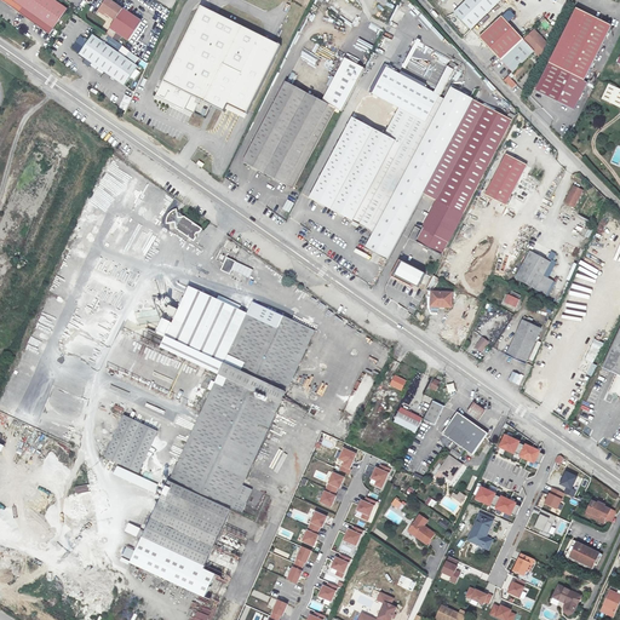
[(1,0),(49,33),(67,9),(53,0),(1,0)]
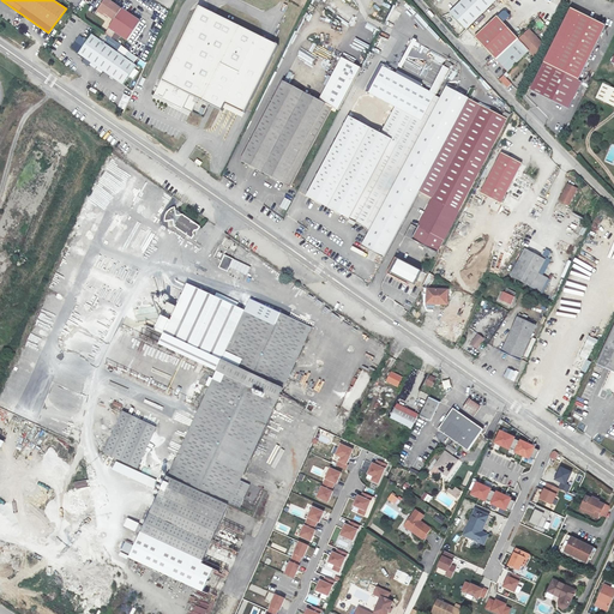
[(142,22),(110,0),(106,0),(97,12),(103,17),(107,14),(115,20),(108,29),(127,43),(142,22)]
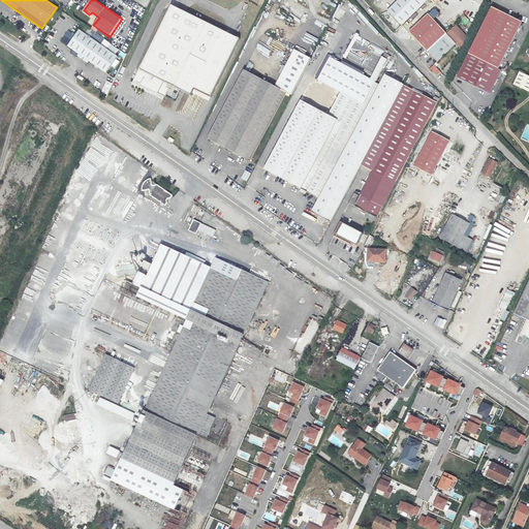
[(397,0),(386,10),(401,25),(425,0),(397,0)]
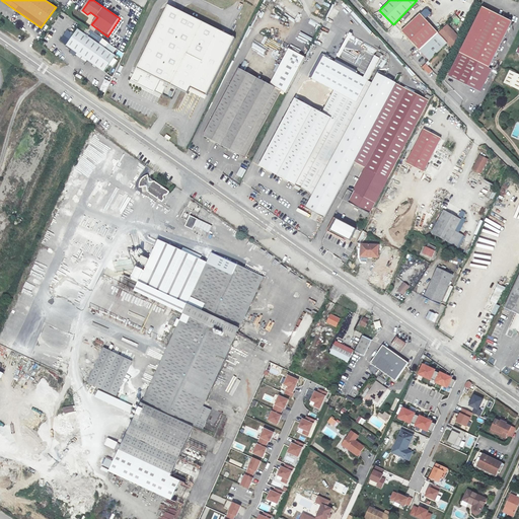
[(205,102),(236,39),(169,5),(131,81),(169,100),(174,87),(205,102)]
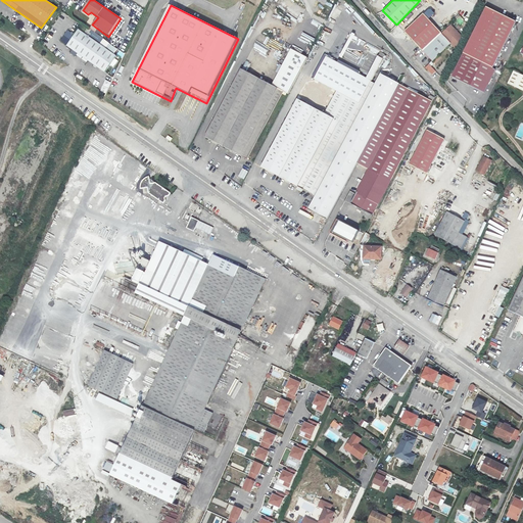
[(516,21),(486,6),(464,52),(492,66),(516,21)]
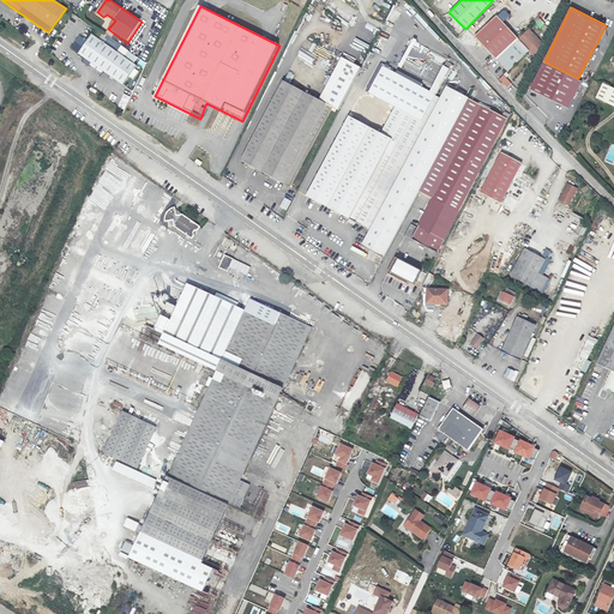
[(498,17),(503,22),(510,16),(504,10),(498,17)]
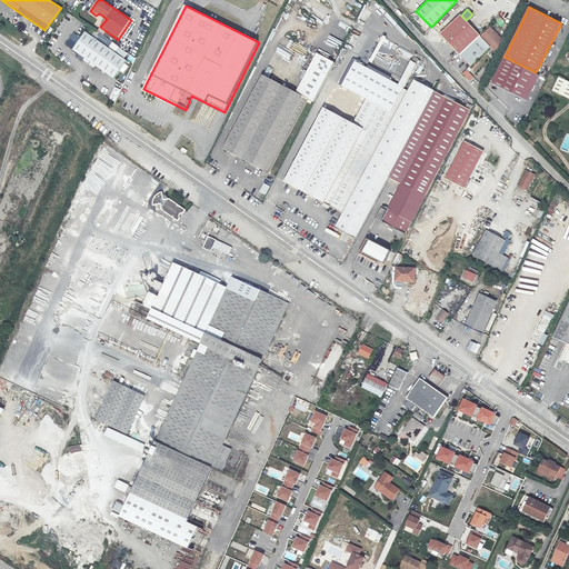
[(470,66),(490,48),(496,53),(503,40),(490,27),(480,36),(466,20),(461,16),(460,15),(440,33),(470,66)]
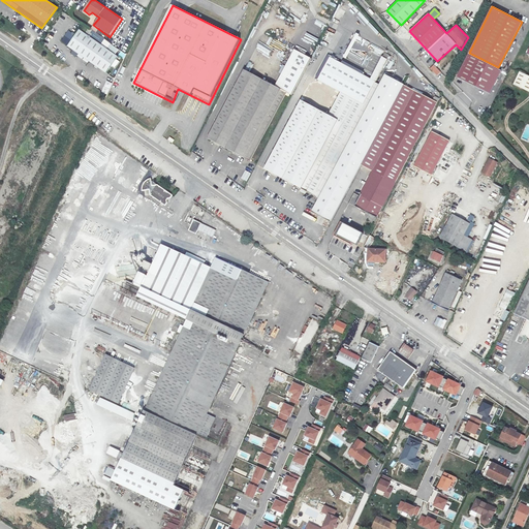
[(471,17),(467,20),(465,18),(462,21),(467,26),(473,20),(471,17)]
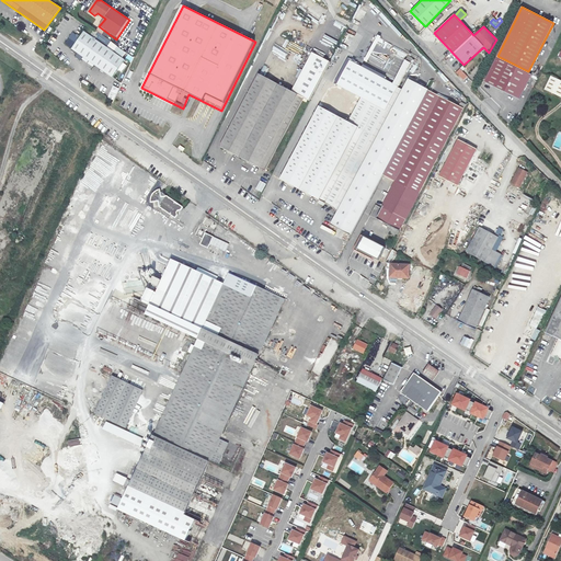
[(333,41),(339,29),(327,23),(321,35),(333,41)]
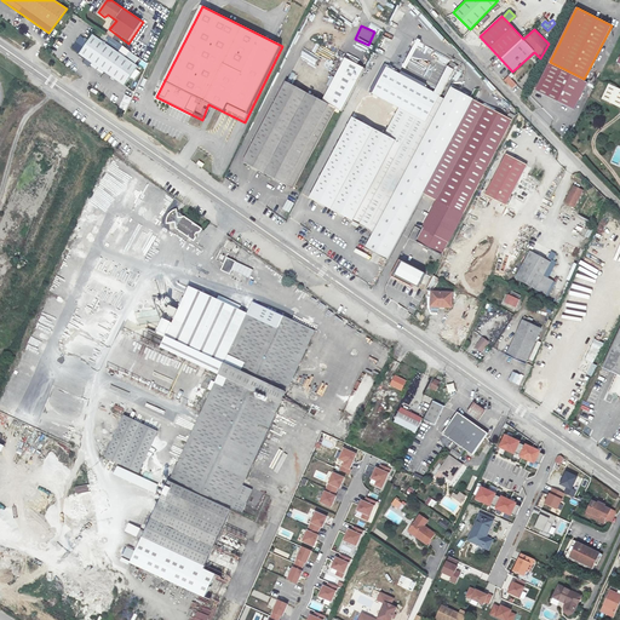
[(80,55),(125,86),(139,68),(95,35),(80,55)]
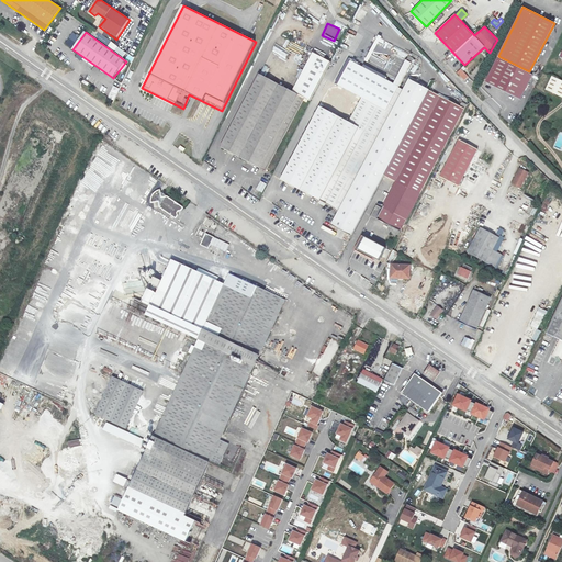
[(304,100),(310,103),(330,64),(314,55),(293,94),(260,77),(221,149),(266,173),(304,100)]
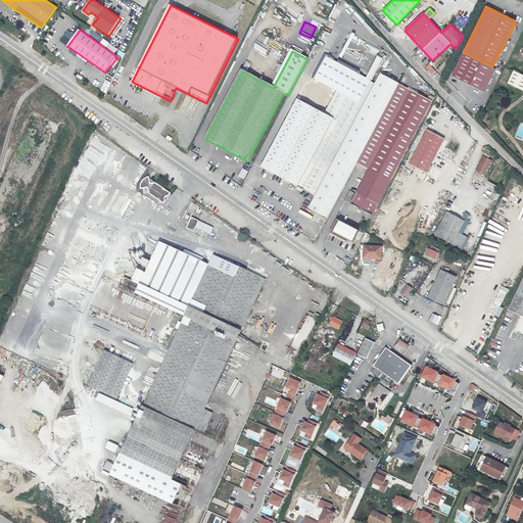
[(311,194),(314,197),(374,84),(371,81),(385,55),(380,52),(367,78),(328,56),(315,80),(306,76),(294,99),(288,96),(253,163),(303,191),(303,190),(311,194)]
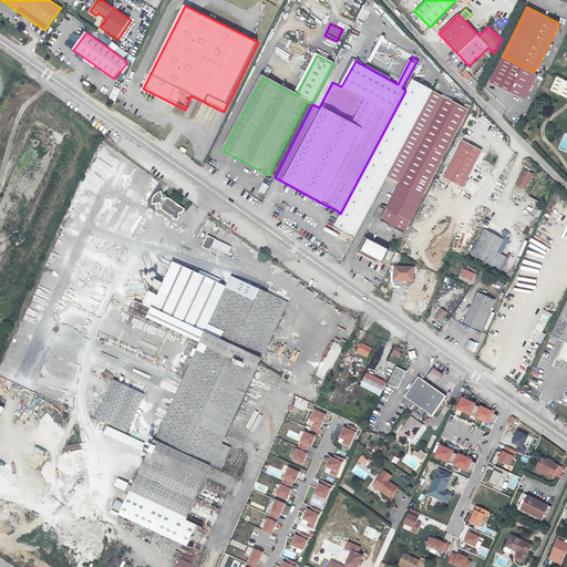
[(534,72),(503,57),(490,82),(525,100),(537,75),(534,72)]
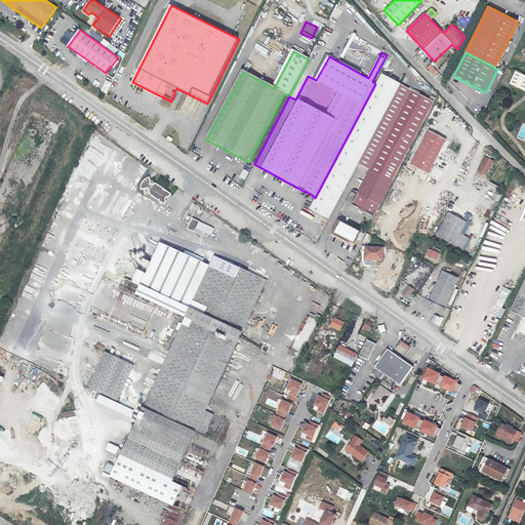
[(427,69),(433,76),(438,72),(431,65),(427,69)]
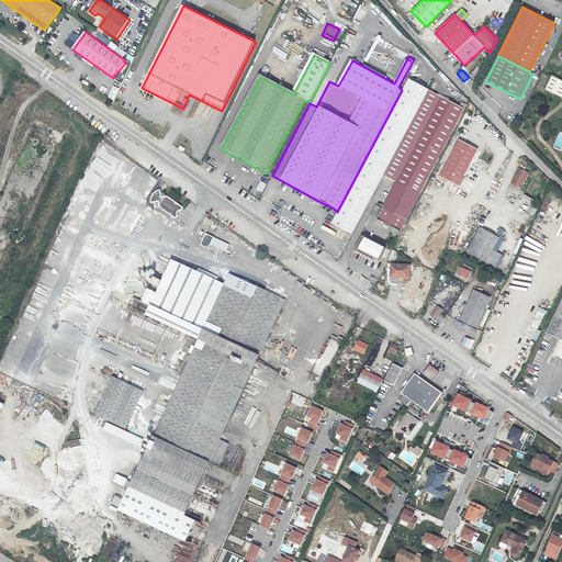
[(561,96),(561,81),(552,77),(546,89),(561,97),(561,96)]
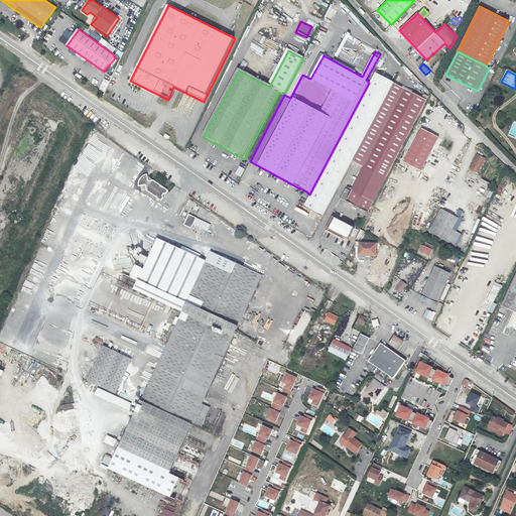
[(375,73),(369,83),(309,195),(303,206),(323,216),(352,160),(394,83),(375,73)]
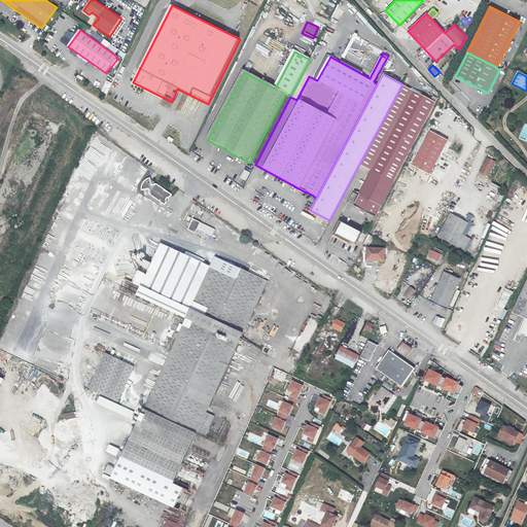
[(101,92),(107,95),(112,83),(106,80),(101,92)]
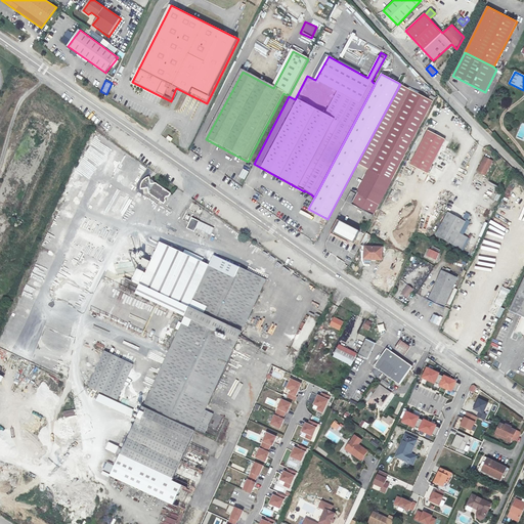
[(368,169),(411,90),(400,84),(357,163),(368,169)]
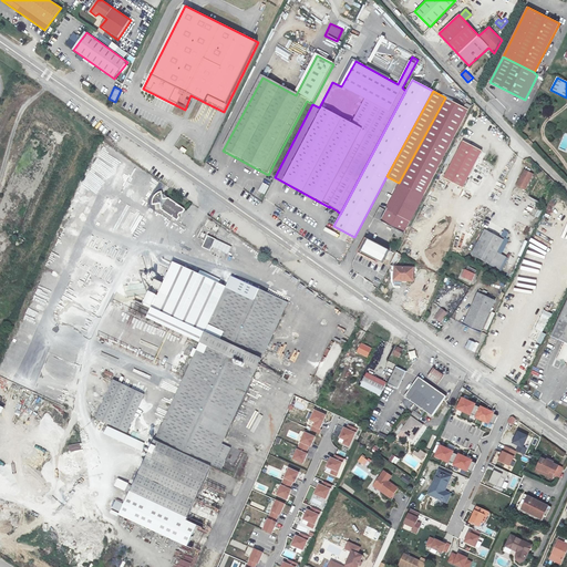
[(468,110),(445,98),(399,183),(379,220),(402,234),(468,110)]
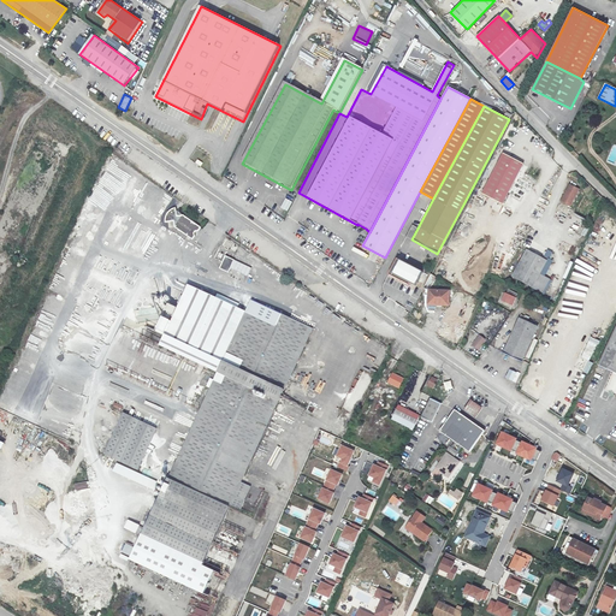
[(503,205),(526,165),(505,154),(484,194),(503,205)]
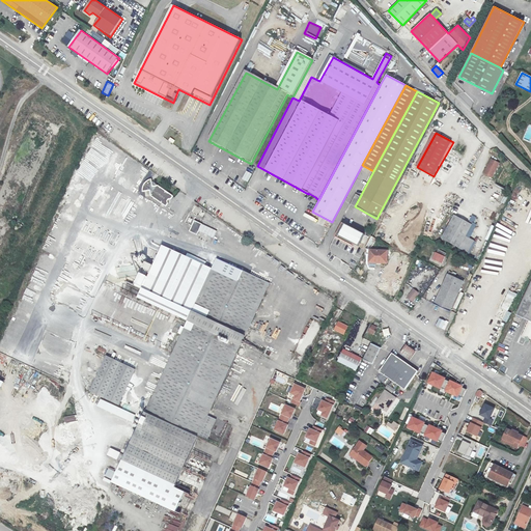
[(502,163),(494,159),(485,173),(494,177),(502,163)]
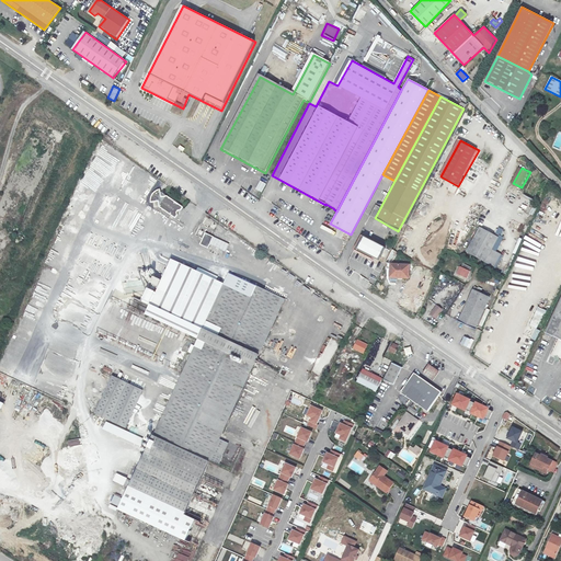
[(255,190),(262,193),(266,184),(260,181),(255,190)]
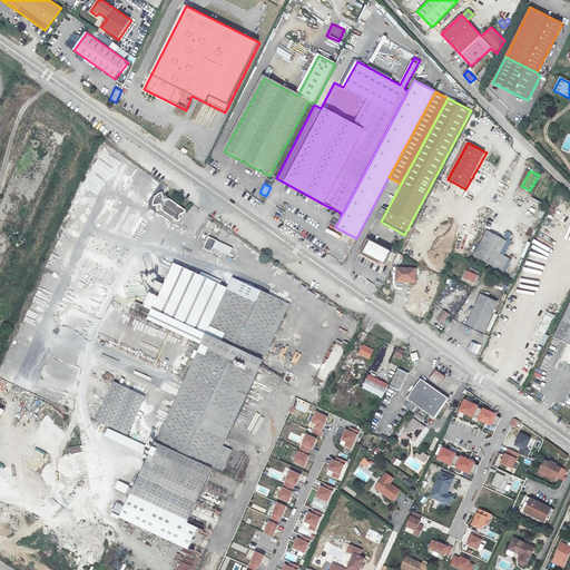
[(178,223),(186,210),(159,192),(148,206),(168,219),(170,217),(178,223)]
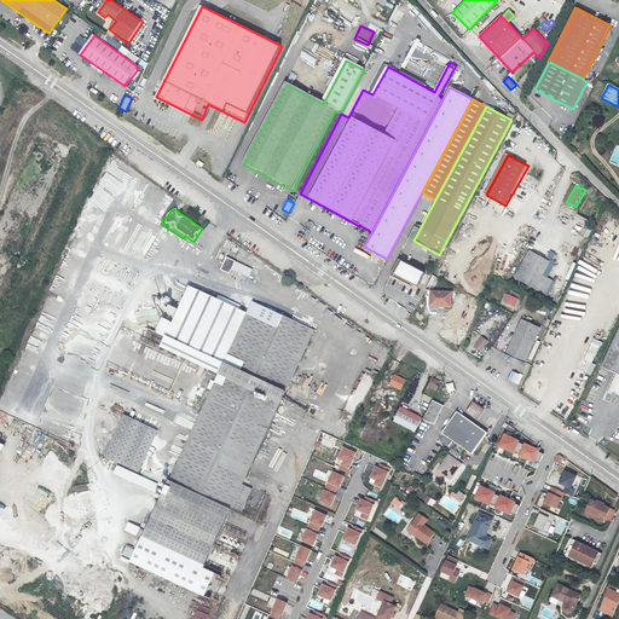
[(551,262),(530,250),(515,278),(548,295),(556,278),(544,273),(551,262)]
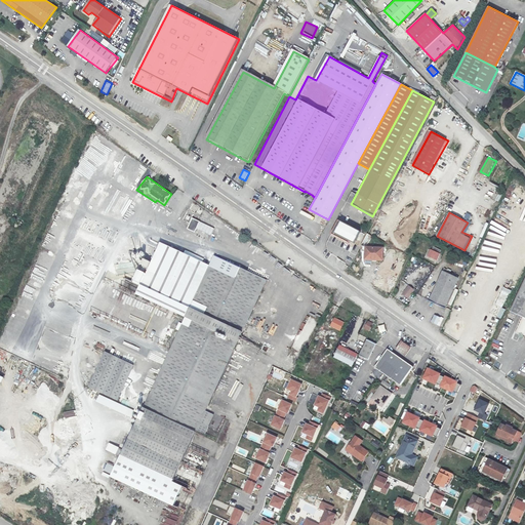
[(315,214),(313,220),(320,224),(323,217),(315,214)]
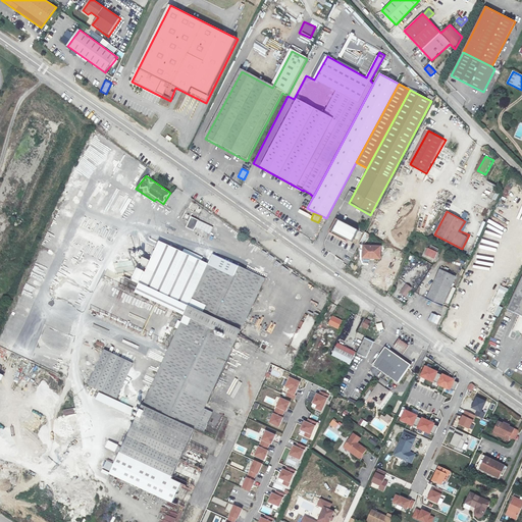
[(190,224),(188,229),(196,233),(198,228),(211,236),(215,229),(202,221),(203,219),(194,214),(189,223),(190,224)]
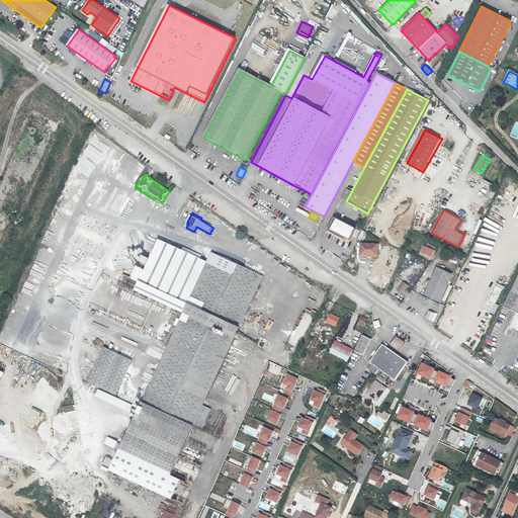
[(348,240),(354,228),(333,218),(327,230),(348,240)]
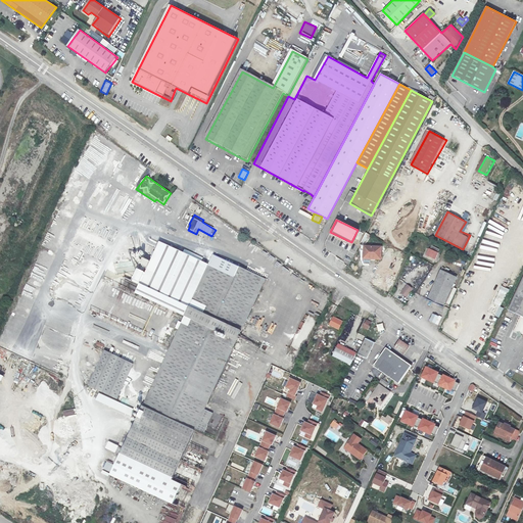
[(371,235),(366,233),(361,244),(365,246),(371,235)]
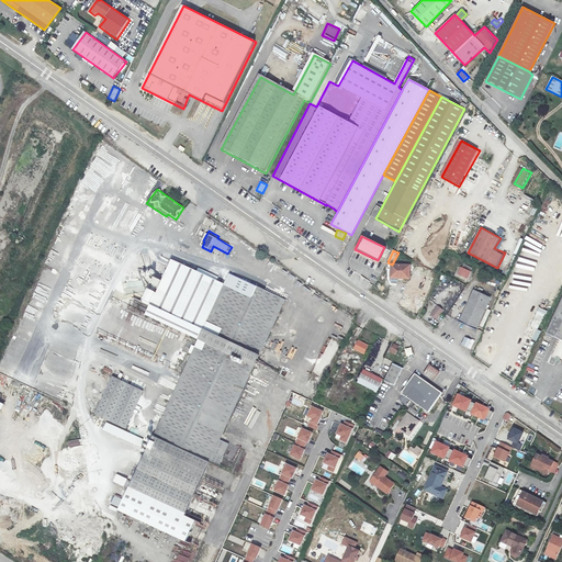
[(462,261),(459,267),(469,271),(471,267),(462,261)]
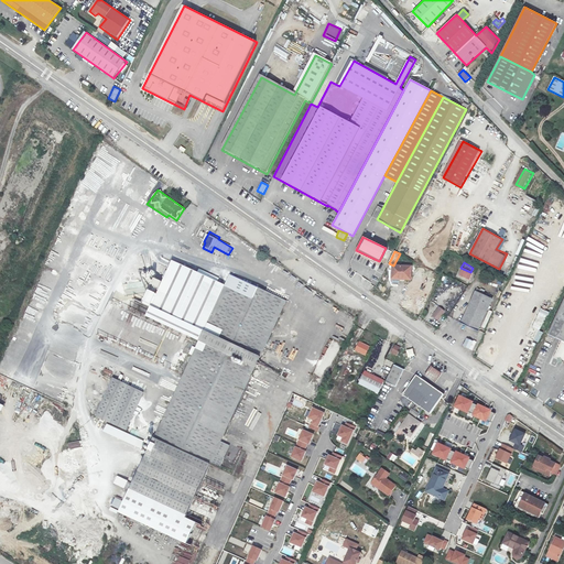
[(154,533),(186,549),(197,528),(181,520),(207,465),(217,470),(227,449),(217,444),(284,304),(228,277),(221,290),(171,263),(144,317),(196,343),(125,491),(126,492),(115,514),(143,528),(154,533)]
